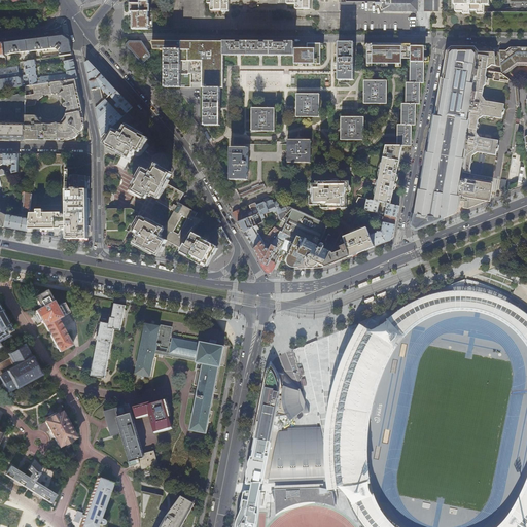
[(163,29),(174,30),(173,0),(168,0),(169,8),(160,8),(154,8),(149,8),(149,0),(140,0),(140,3),(138,3),(132,3),(132,11),(133,11),(133,18),(133,21),(134,21),(134,29),(163,29)]
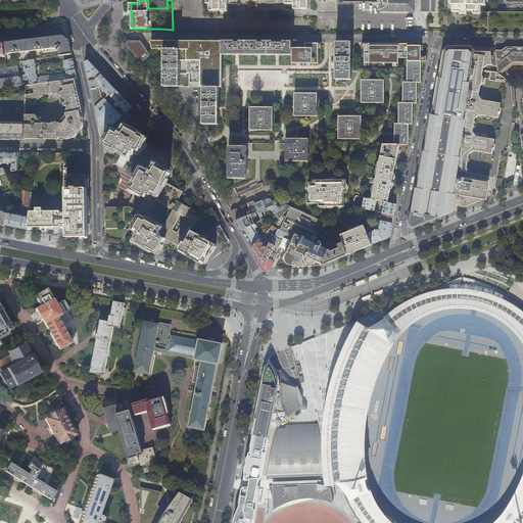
[(354,31),(354,2),(337,2),(337,13),(317,13),(317,17),(271,18),(271,12),(237,12),(236,16),(203,16),(203,0),(172,0),(173,30),(211,30),(313,31),(354,31)]
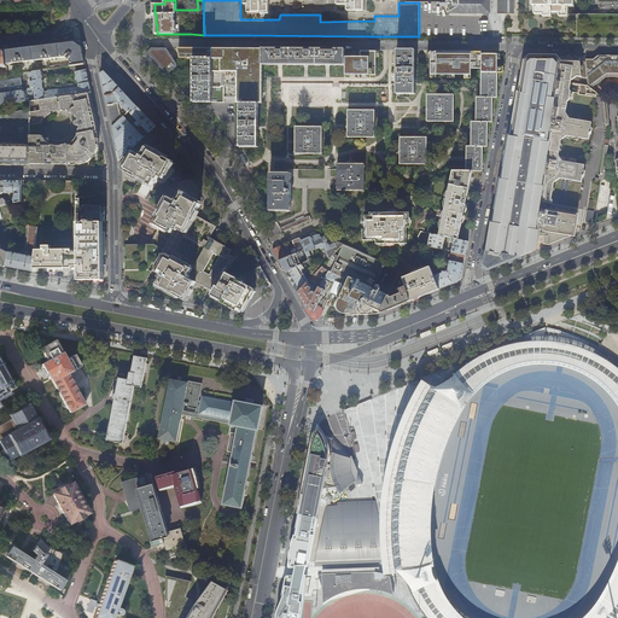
[(261,12),(261,13),(269,15),(269,0),(285,0),(293,0),(295,0),(302,0),(244,0),(244,4),(248,4),(248,12),(261,12)]
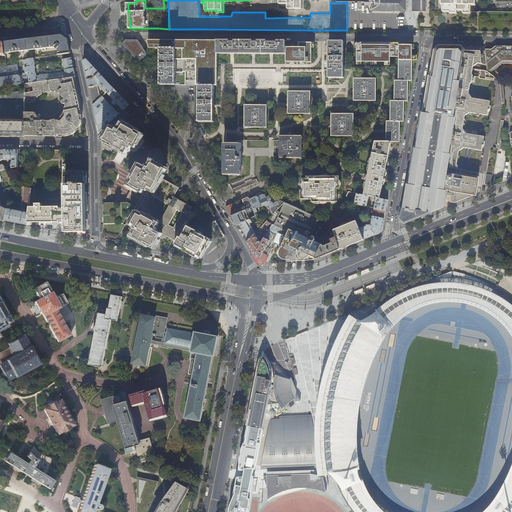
[(288,4),(288,9),(302,9),(302,0),(279,0),(279,4),(288,4)]
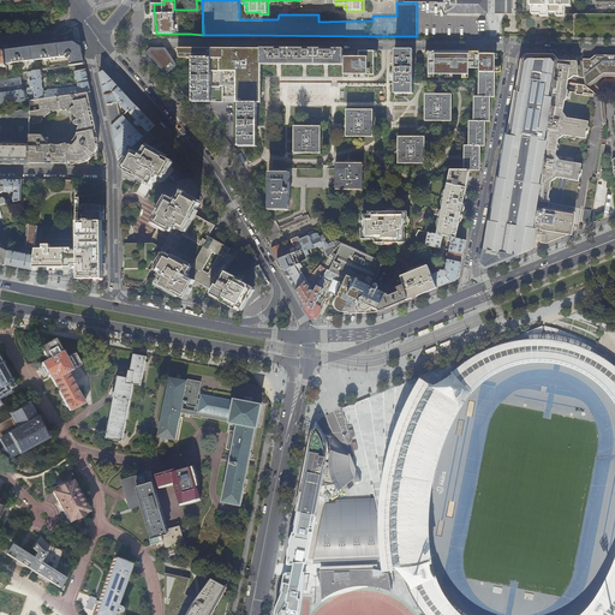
[(487,15),(489,15),(488,0),(446,0),(446,3),(446,6),(446,10),(449,15),(487,15)]
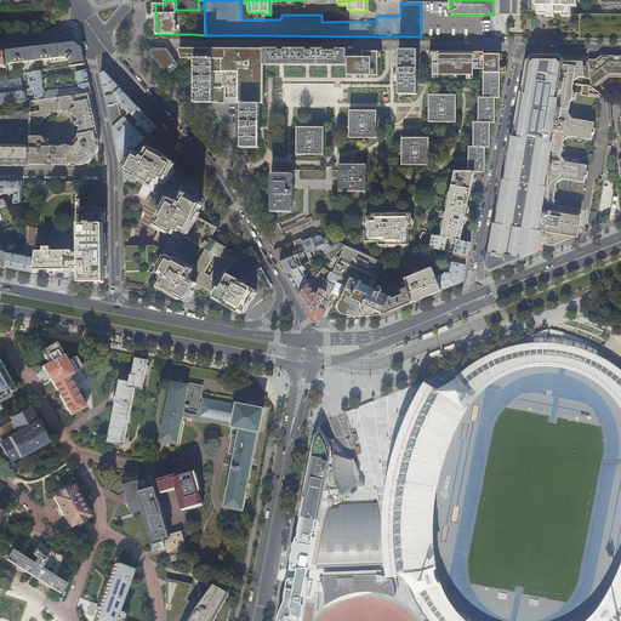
[(510,13),(517,13),(516,0),(497,0),(499,13),(510,13)]
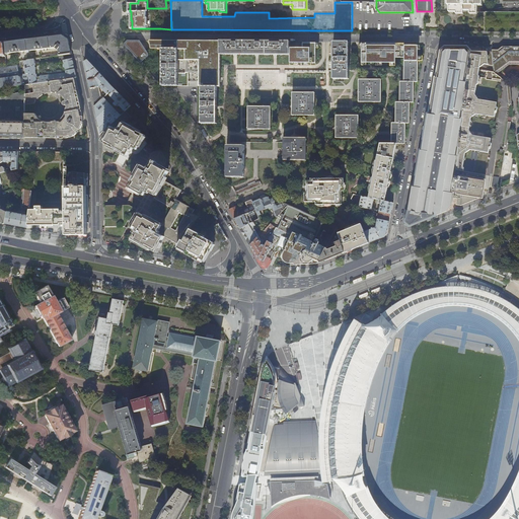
[(456,12),(456,14),(463,14),(463,10),(470,10),(470,14),(477,14),(477,5),(483,5),(482,0),(447,0),(447,5),(449,5),(449,12),(456,12)]
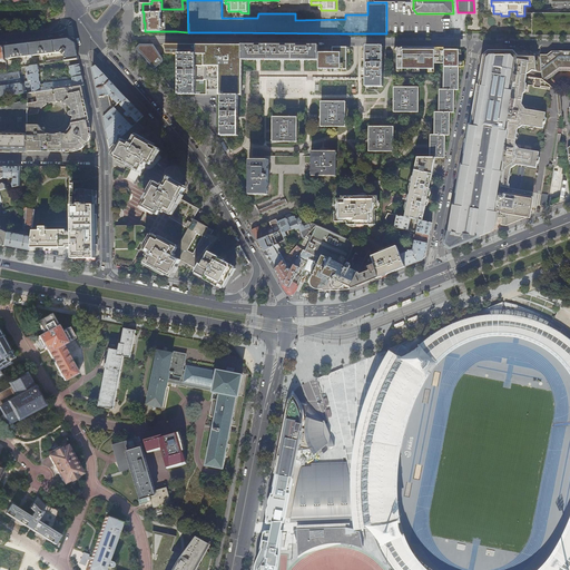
[(552,13),(569,12),(569,0),(552,0),(552,3),(560,3),(560,7),(552,9),(552,13)]
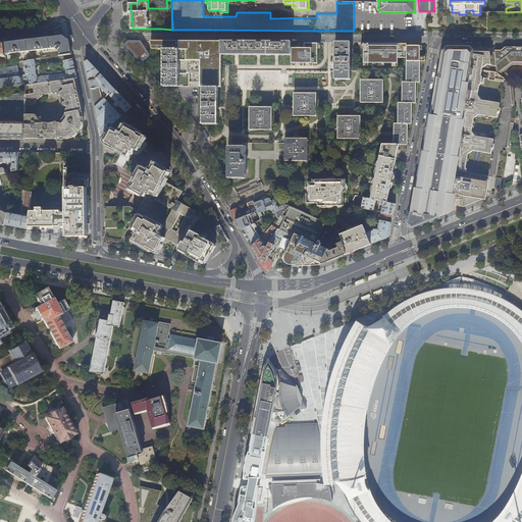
[(15,41),(4,43),(5,55),(7,55),(7,54),(25,51),(27,53),(30,53),(29,51),(55,48),(56,48),(55,49),(56,50),(57,49),(59,50),(60,55),(64,55),(71,54),(69,44),(68,39),(63,36),(60,36),(58,36),(56,37),(40,39),(34,39),(15,41)]
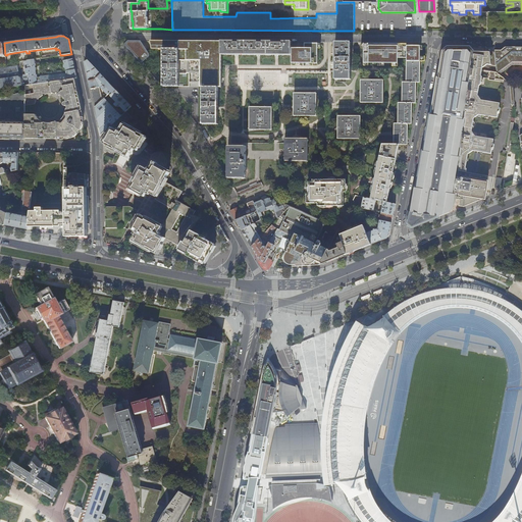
[(128,41),(124,44),(127,48),(139,59),(142,63),(147,59),(150,56),(150,55),(142,41),(139,41),(128,41)]
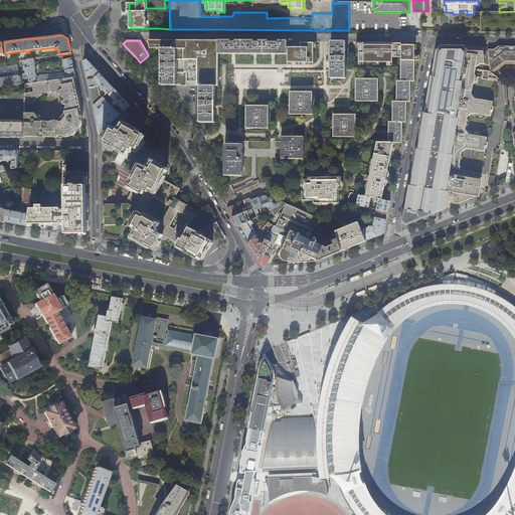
[(215,87),(215,86),(218,86),(219,53),(219,41),(184,40),(170,40),(149,40),(151,48),(162,48),(162,86),(177,86),(187,86),(187,71),(199,71),(199,86),(200,86),(200,87),(200,123),(206,123),(215,123),(215,107),(215,87)]
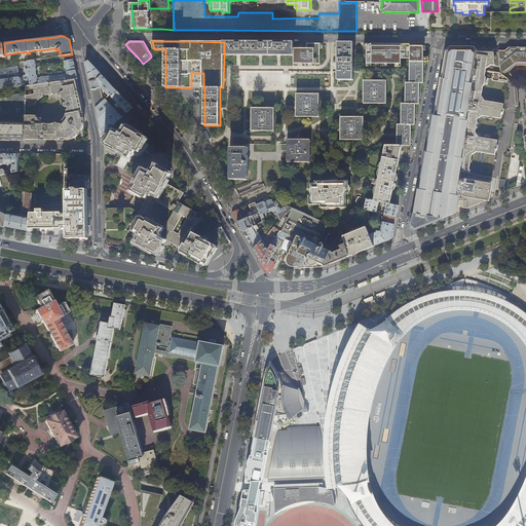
[(224,42),(224,54),(238,55),(261,55),(279,55),(294,55),(294,48),(294,42),(276,42),(224,42)]
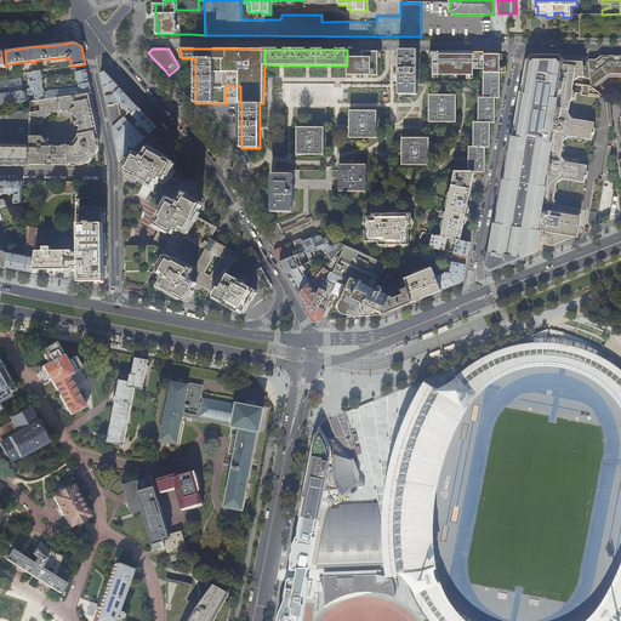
[(399,86),(399,95),(417,95),(417,85),(417,57),(417,51),(406,51),(399,51),(399,75),(399,85),(399,86)]
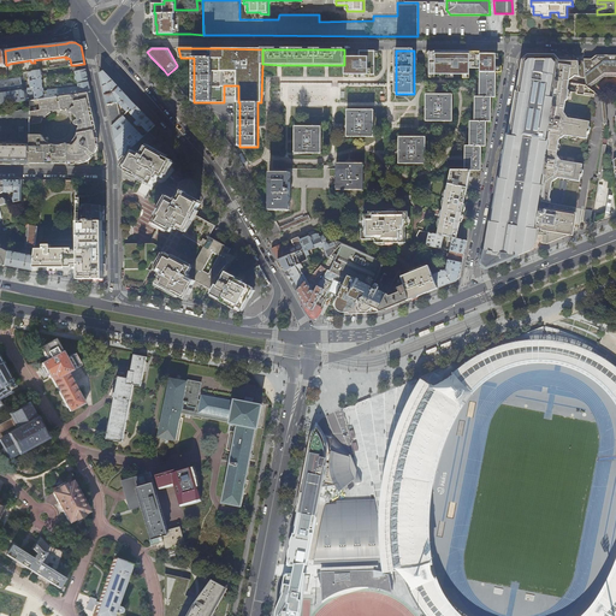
[(360,52),(360,58),(365,58),(365,75),(378,75),(379,52),(374,52),(360,52)]
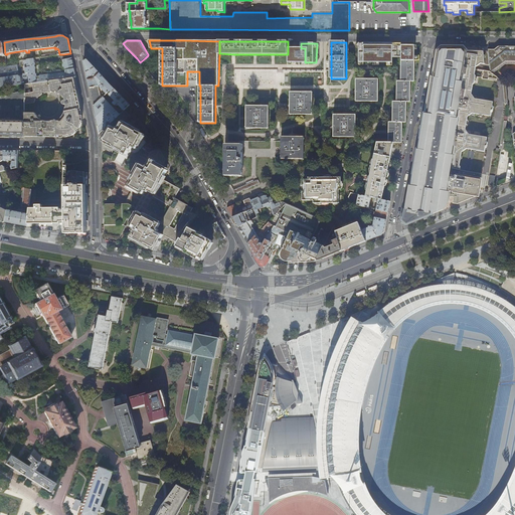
[(401,57),(401,60),(414,60),(414,55),(414,45),(412,45),(410,45),(404,45),(396,45),(393,45),(368,45),(368,61),(382,61),(382,57),(401,57)]
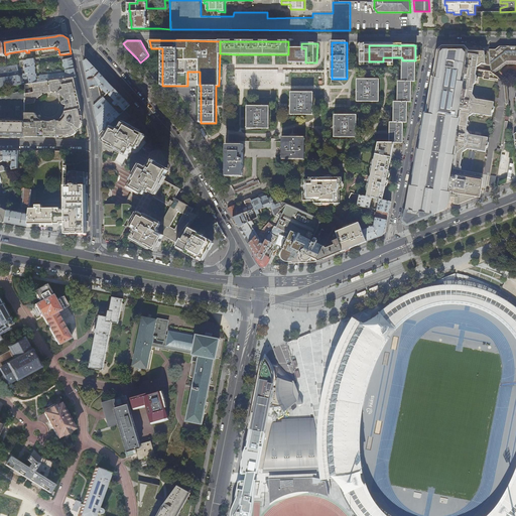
[(460,118),(466,82),(465,82),(465,81),(470,50),(465,46),(450,46),(442,46),(437,50),(436,61),(433,77),(432,77),(431,83),(427,106),(426,111),(425,111),(423,123),(420,139),(419,148),(418,148),(417,148),(416,155),(411,184),(410,184),(408,198),(406,209),(406,210),(405,210),(404,214),(403,221),(407,225),(416,222),(431,216),(444,210),(447,206),(448,205),(449,197),(450,191),(452,190),(450,190),(449,190),(456,154),(455,154),(461,118),(460,118)]
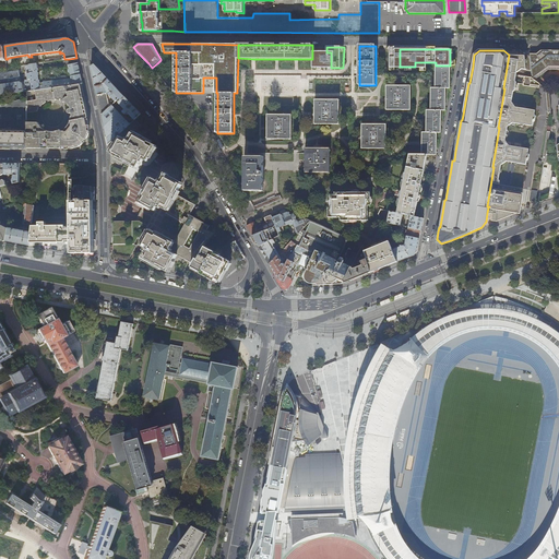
[(488,207),(487,213),(492,214),(491,221),(497,222),(509,216),(519,212),(523,188),(527,159),(528,159),(530,158),(531,154),(530,154),(530,153),(535,121),(536,120),(537,116),(536,114),(540,85),(542,84),(532,78),(530,56),(525,57),(525,56),(521,50),(518,50),(503,50),(509,55),(503,87),(503,88),(504,88),(498,128),(499,128),(492,167),(494,167),(487,206),(488,206),(489,206),(488,207)]
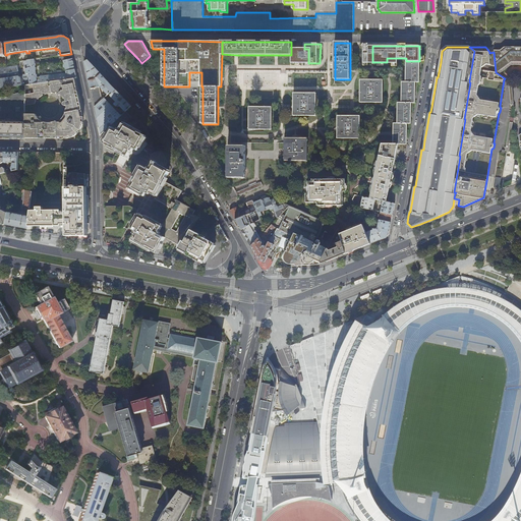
[(496,72),(505,78),(506,76),(504,74),(503,73),(503,70),(502,68),(512,61),(520,61),(520,47),(516,47),(508,47),(505,47),(501,50),(494,50),(494,52),(496,72)]
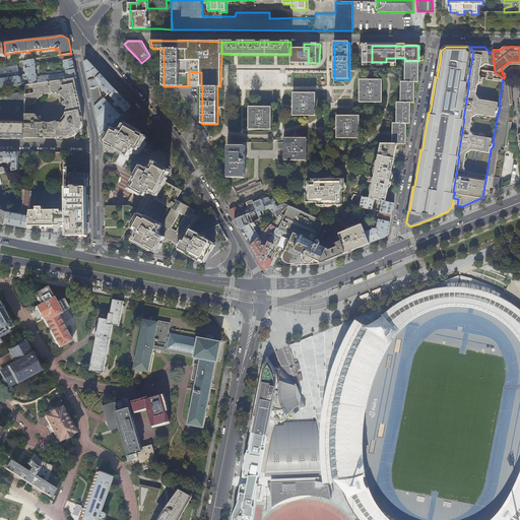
[(299,49),(290,48),(290,55),(290,62),(308,63),(308,49),(304,49),(299,49)]
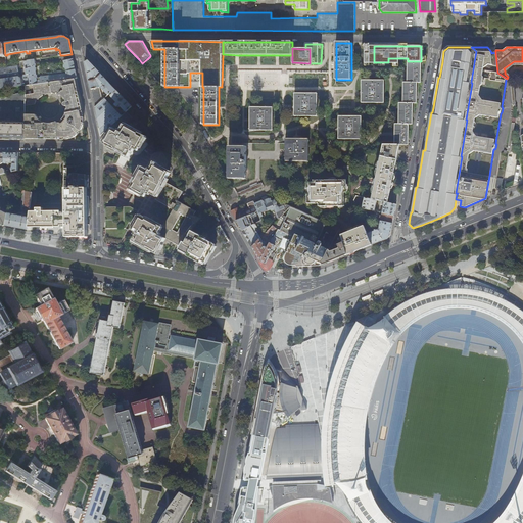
[(24,79),(21,79),(19,77),(17,65),(0,68),(0,89),(33,85),(51,82),(75,79),(77,79),(75,67),(73,58),(65,60),(64,60),(65,67),(64,67),(64,68),(66,68),(66,72),(64,73),(64,69),(55,72),(47,73),(48,75),(41,75),(40,62),(35,63),(35,59),(25,61),(27,75),(22,75),(24,79)]
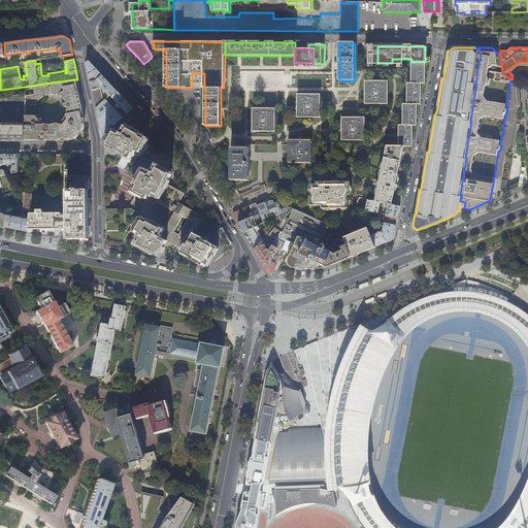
[(98,79),(102,75),(102,74),(90,61),(86,63),(87,65),(90,81),(98,79)]
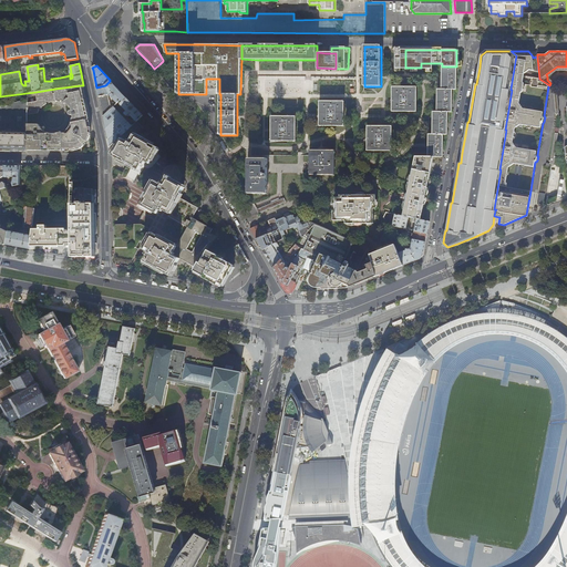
[(433,157),(443,157),(443,152),(443,141),(443,134),(447,134),(447,131),(447,119),(447,112),(452,112),(452,111),(452,99),(452,90),(456,90),(456,79),(456,70),(456,66),(442,66),(442,80),(442,82),(442,84),(442,90),(437,89),(437,99),(437,100),(437,103),(437,112),(433,112),(433,121),(433,123),(433,125),(433,134),(429,134),(429,143),(429,145),(429,147),(428,157),(433,157)]
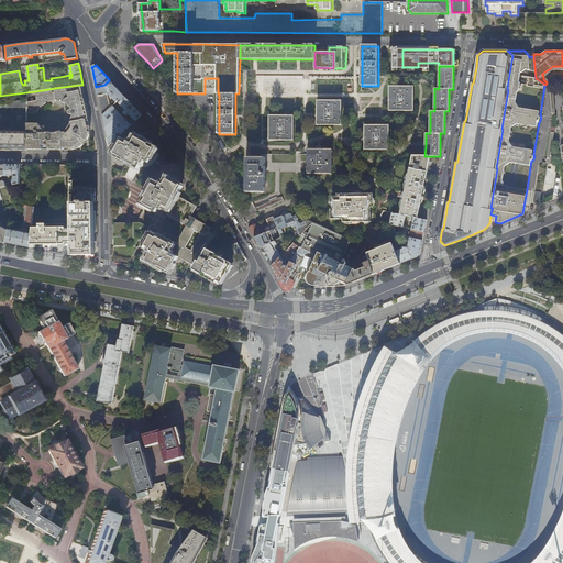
[(122,95),(109,80),(105,85),(96,87),(98,96),(108,95),(109,94),(117,102),(118,101),(120,103),(125,97),(122,95)]
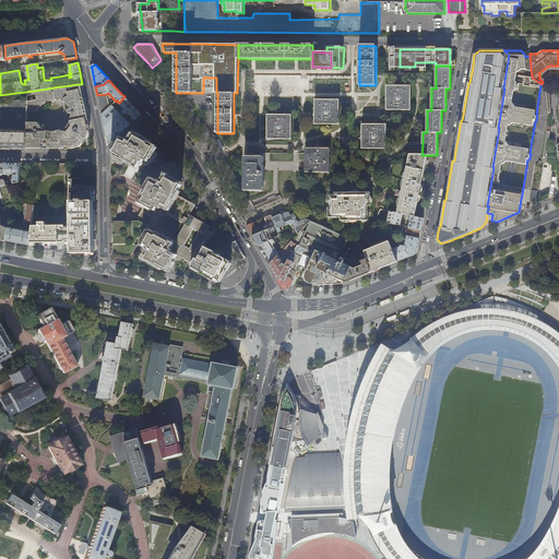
[(68,131),(62,131),(62,147),(70,147),(70,149),(72,149),(75,149),(79,147),(81,145),(83,144),(84,143),(85,142),(86,141),(88,138),(90,134),(90,132),(90,131),(90,129),(90,126),(87,118),(85,109),(83,97),(81,88),(80,84),(55,87),(55,92),(54,92),(55,99),(57,99),(62,102),(63,100),(67,104),(68,106),(69,106),(70,109),(68,109),(68,110),(67,111),(68,113),(68,114),(69,114),(70,114),(71,114),(71,117),(71,118),(70,121),(71,126),(68,131)]
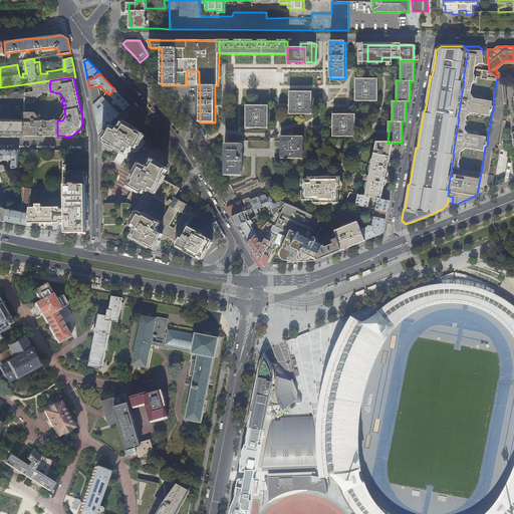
[(355,100),(377,101),(377,78),(355,78),(355,91),(355,93),(355,100)]
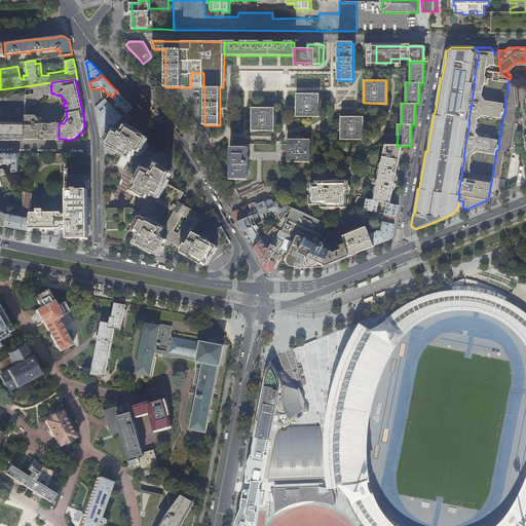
[(51,82),(33,85),(34,94),(33,95),(26,96),(26,107),(34,105),(35,103),(36,101),(37,101),(38,100),(39,99),(41,97),(42,96),(42,95),(44,94),(44,95),(46,95),(48,95),(51,95),(51,94),(50,86),(51,86),(51,82)]
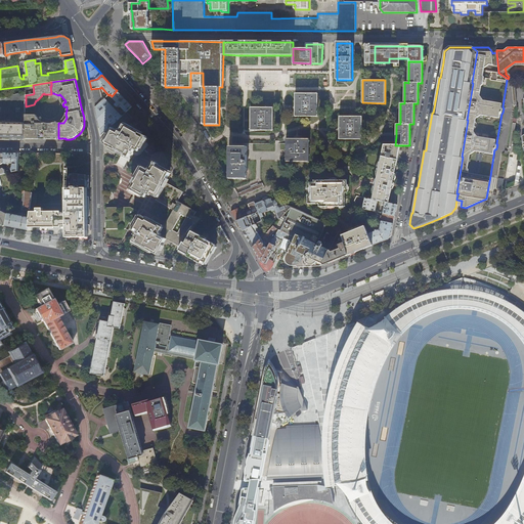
[(102,97),(100,88),(91,89),(93,96),(94,101),(95,107),(104,99),(103,96),(102,97)]
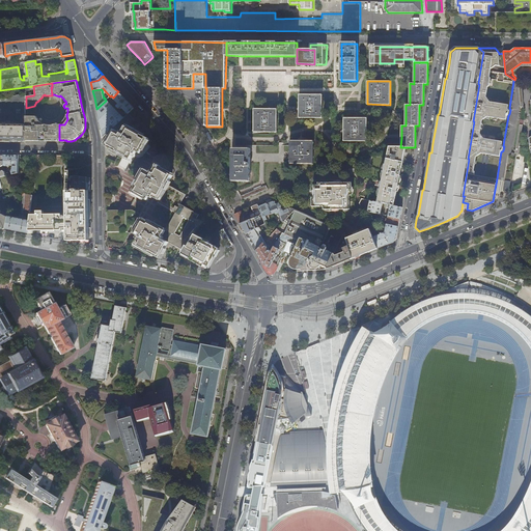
[(126,100),(118,91),(113,98),(119,104),(117,106),(119,109),(121,107),(128,113),(129,113),(134,108),(126,100)]
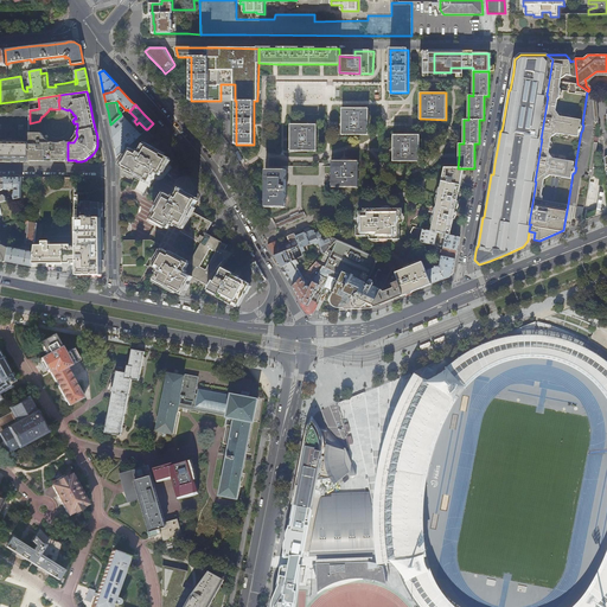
[(342,134),(368,135),(369,108),(343,108),(342,123),(342,134)]
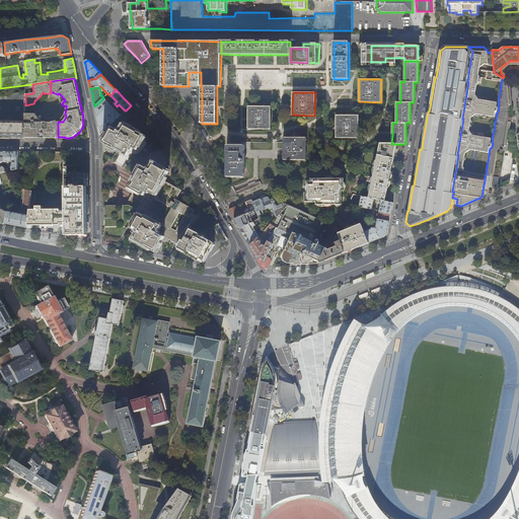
[(104,97),(103,98),(94,106),(97,119),(100,135),(102,133),(109,126),(121,115),(117,109),(117,108),(116,107),(115,108),(104,97)]
